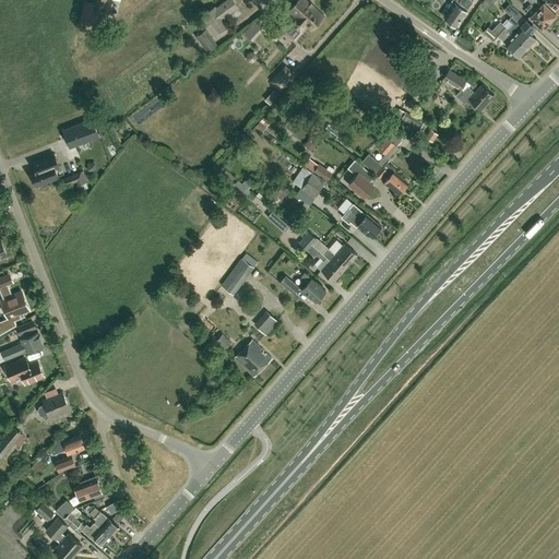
[(109,13),(111,0),(94,0),(94,2),(86,0),(84,0),(81,15),(81,20),(88,22),(88,19),(97,21),(99,11),(109,13)]
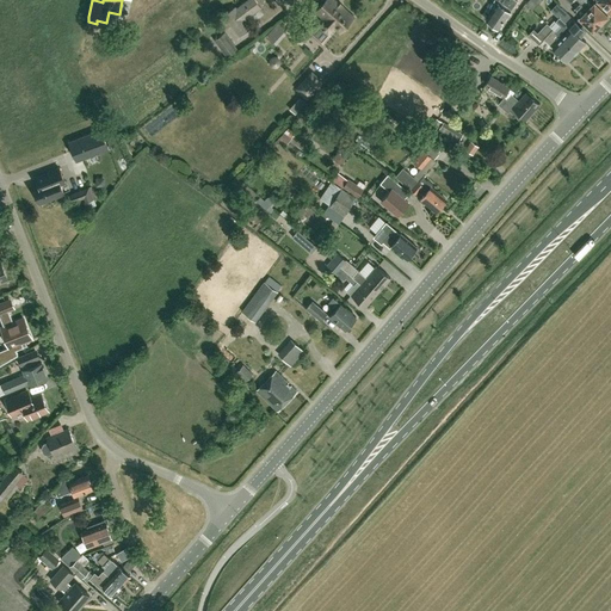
[(245,18),(260,6),(255,0),(248,0),(236,8),(235,6),(224,14),(240,35),(251,28),(245,18)]
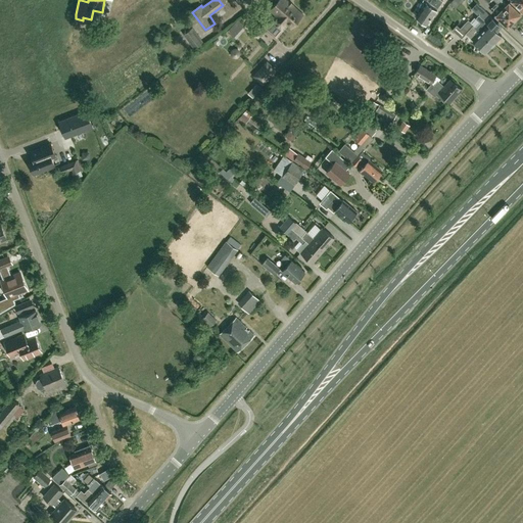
[(290,28),(302,14),(286,0),(278,0),(271,9),(280,17),(276,21),(284,29),(287,25),(290,28)]
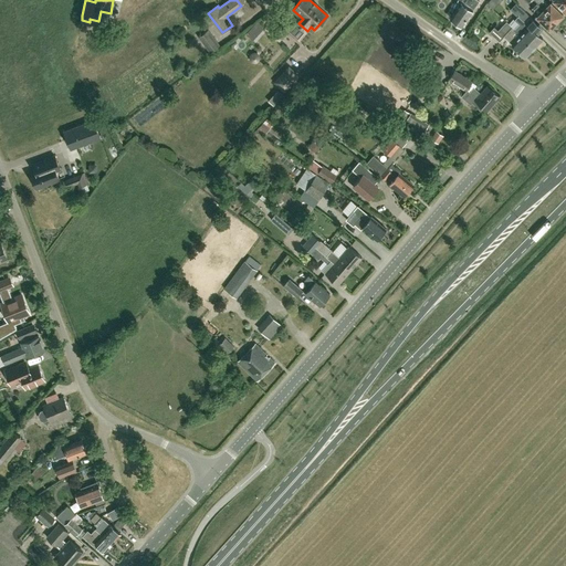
[(462,25),(480,0),(479,0),(457,0),(458,0),(460,2),(450,18),(462,25)]
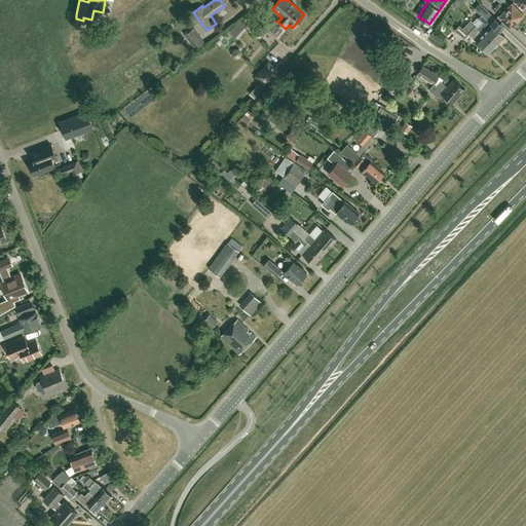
[(511,27),(517,20),(496,0),(487,0),(491,3),(492,4),(496,8),(496,11),(499,14),(498,15),(511,27)]
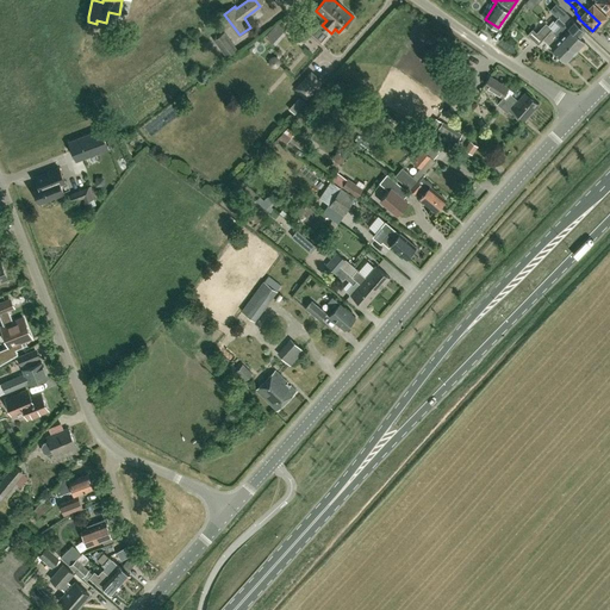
[(576,0),(599,23),(607,16),(593,2),(590,5),(584,0),(576,0)]
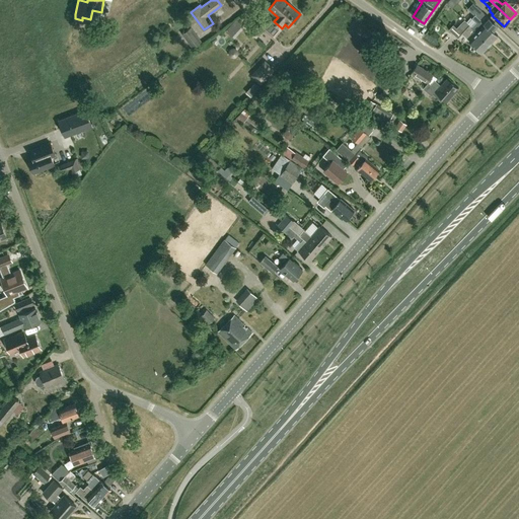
[(518,0),(507,0),(518,11),(518,10),(518,0)]
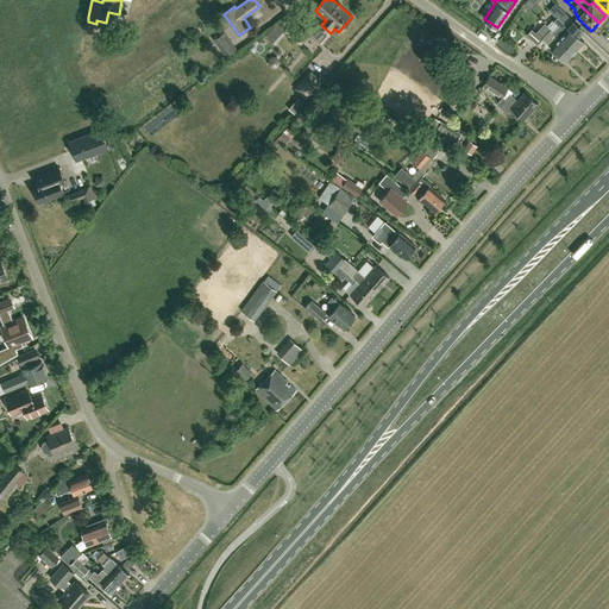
[(575,51),(584,42),(564,23),(569,17),(554,4),(548,10),(557,17),(553,22),(559,26),(553,31),(575,51)]
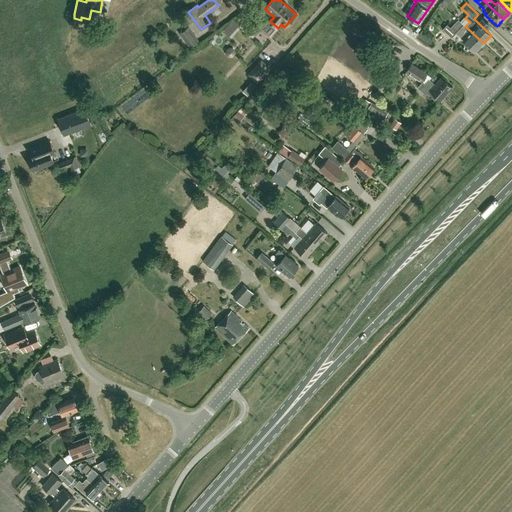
[(240,24),(234,18),(222,30),(228,36),(240,24)]
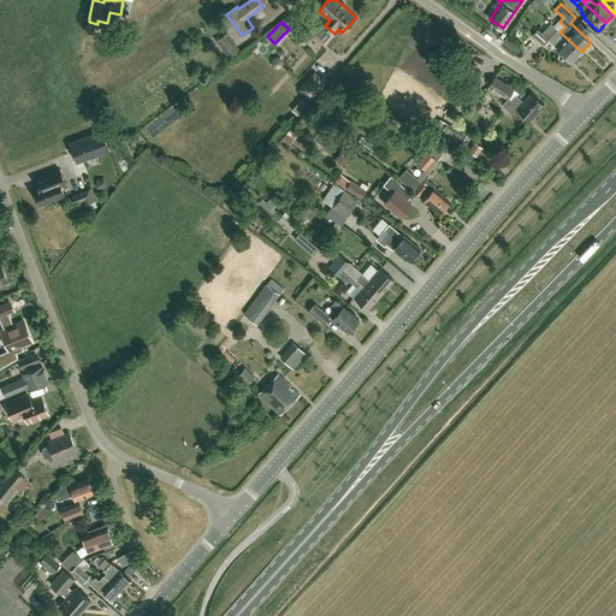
[(303,43),(317,29),(308,22),(295,36),(303,43)]
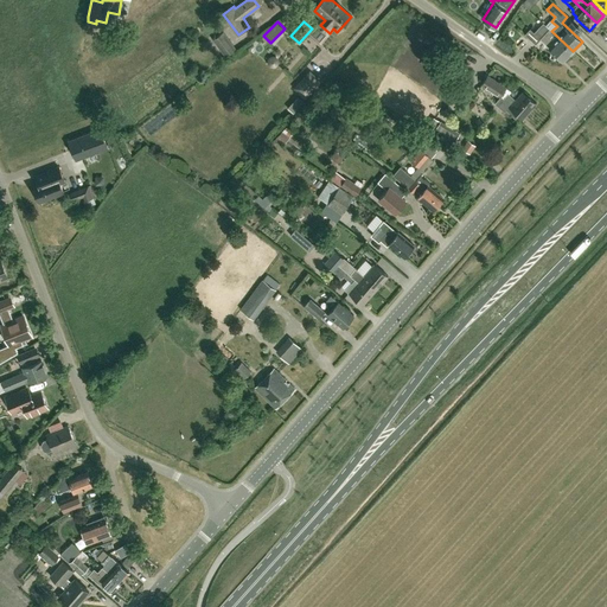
[(573,51),(551,31),(543,23),(534,32),(530,30),(525,34),(536,44),(542,38),(550,46),(549,48),(563,61),(573,51)]
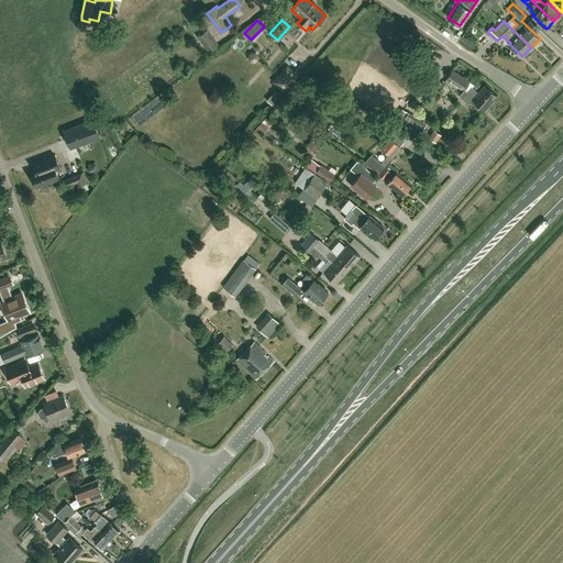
[(209,51),(219,44),(208,29),(197,36),(209,51)]
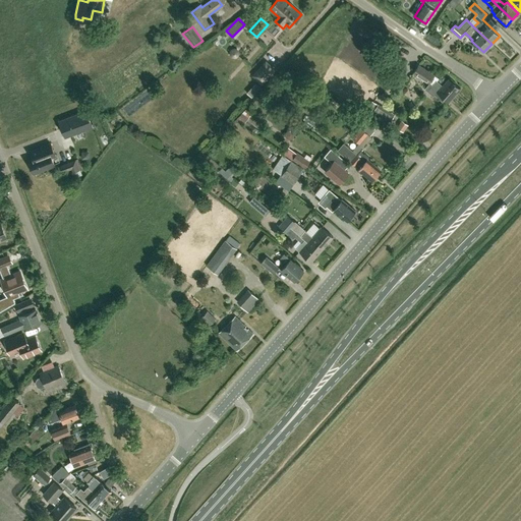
[(245,29),(237,38),(258,58),(268,49),(245,29)]
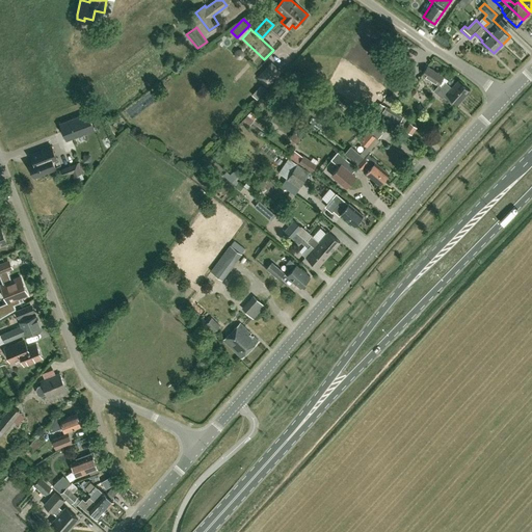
[(267,87),(283,72),(271,61),(257,77),(267,87)]
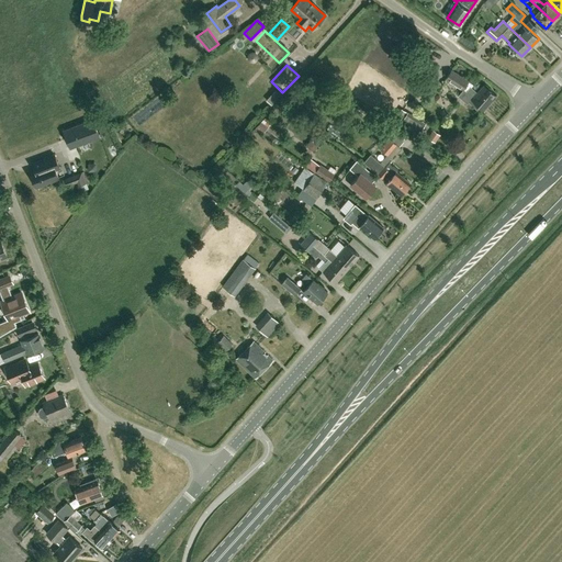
[(484,110),(496,96),(483,85),(478,92),(471,87),(473,85),(451,70),(446,78),(463,89),(458,94),(467,102),(469,101),(478,109),(480,105),(484,110)]
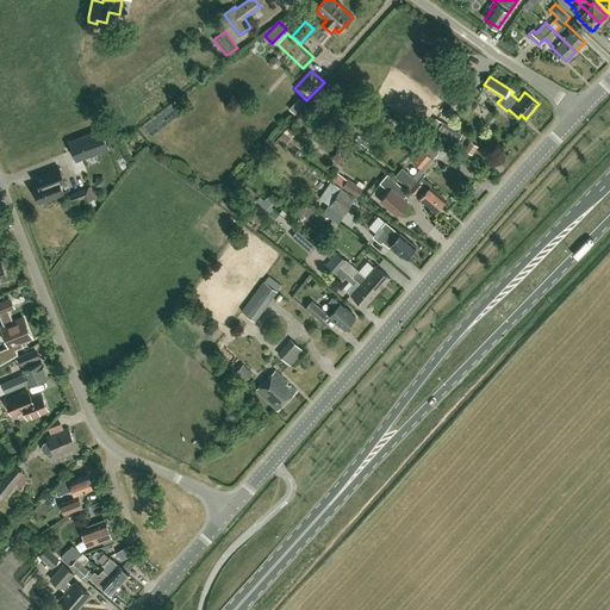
[(303,114),(307,106),(300,101),(296,110),(303,114)]
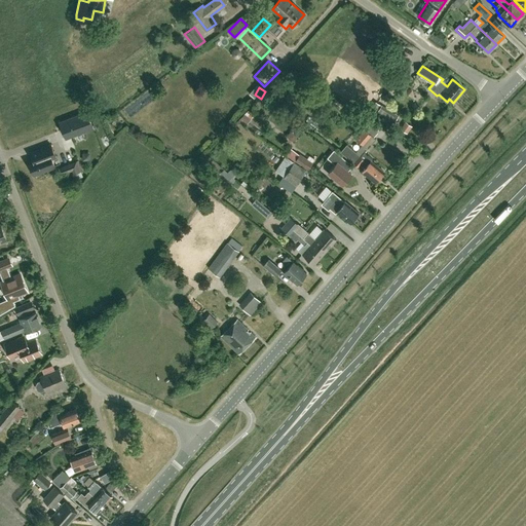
[(374,116),(390,127),(395,121),(398,116),(381,105),(378,110),(374,116)]
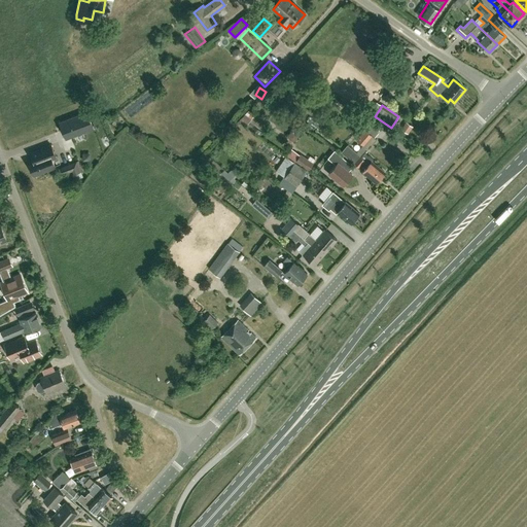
[(322,120),(328,111),(321,106),(315,115),(322,120)]
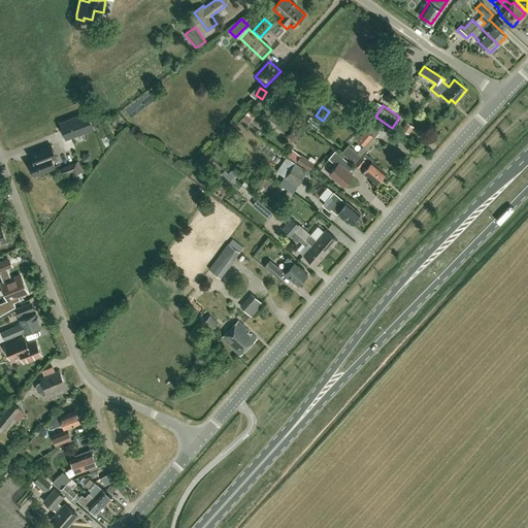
[(249,124),(253,119),(251,118),(254,113),(248,109),(240,120),(244,123),(244,122),(249,124)]
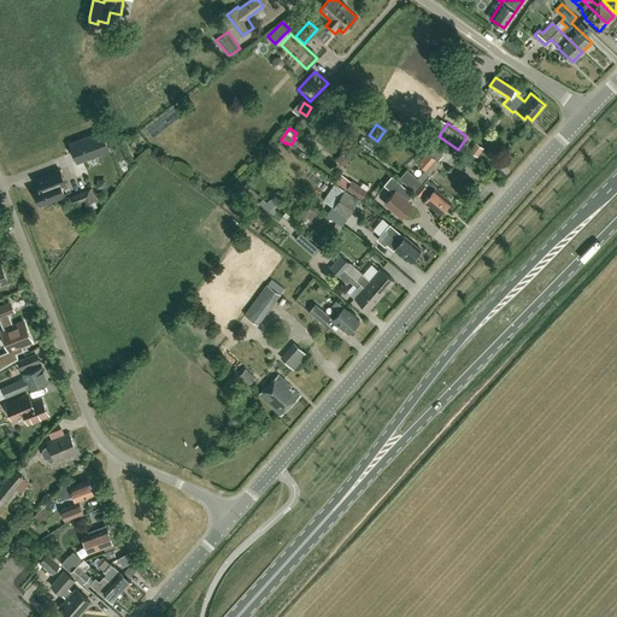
[(70,144),(77,162),(109,150),(103,131),(70,144)]
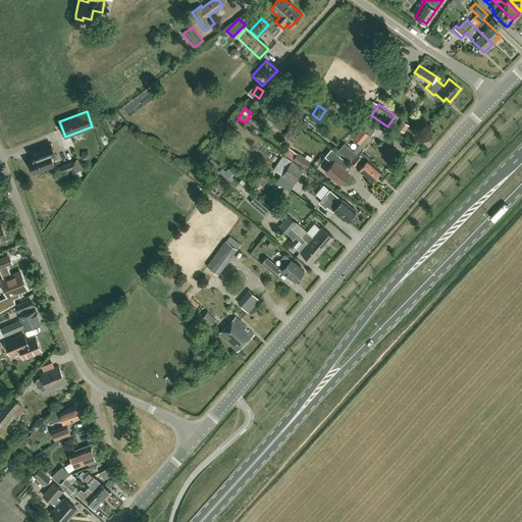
[(313,126),(316,121),(307,114),(303,119),(313,126)]
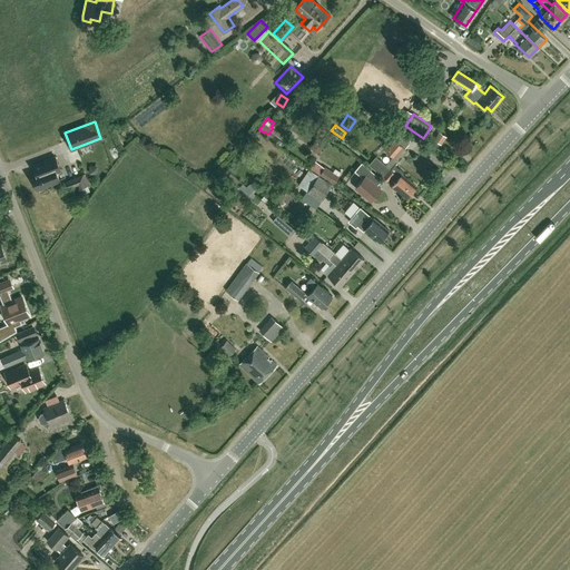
[(440,131),(434,139),(442,144),(446,136),(440,131)]
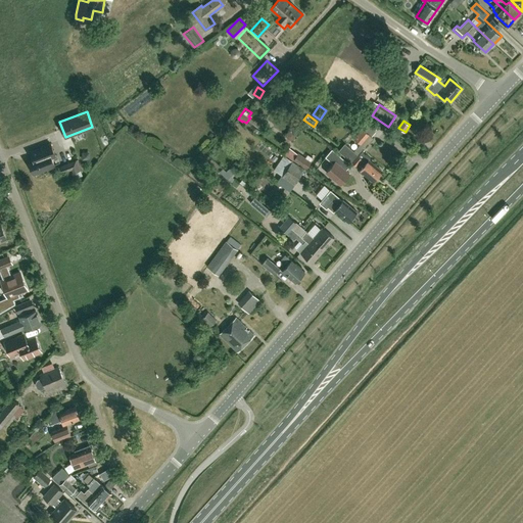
[(361,144),(369,134),(363,128),(353,138),(361,144)]
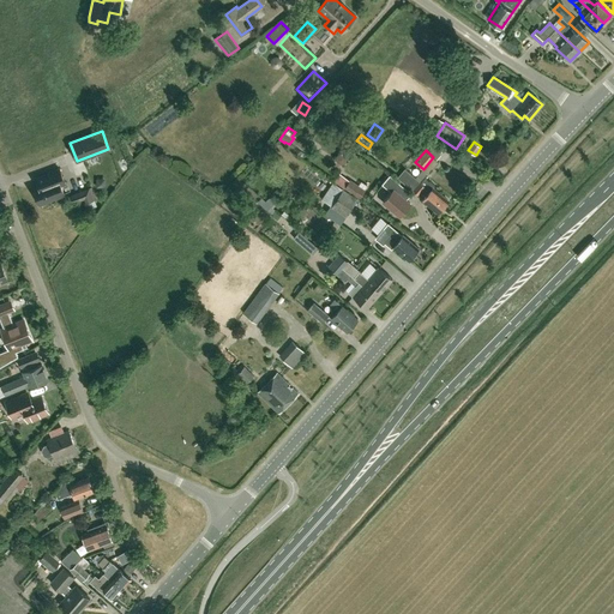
[(36,178),(38,185),(34,187),(40,204),(64,194),(60,185),(65,184),(60,168),(46,174),(36,178)]
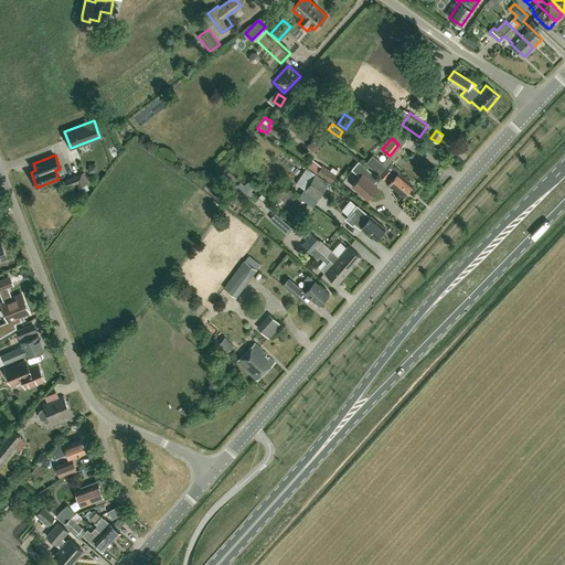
[(398,172),(401,170),(395,166),(392,162),(387,168),(383,163),(373,156),(366,163),(376,171),(385,179),(386,178),(391,181),(388,183),(403,194),(412,183),(398,172)]
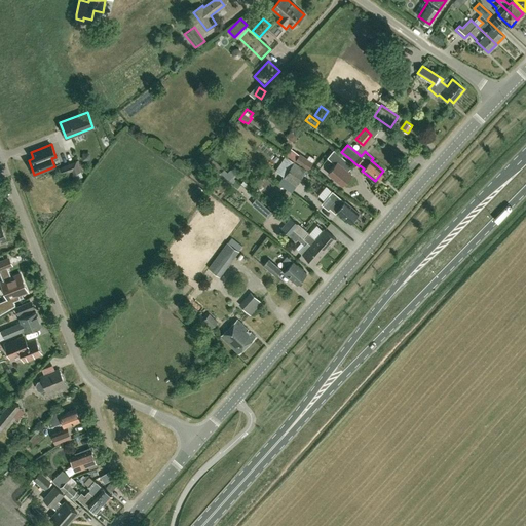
[(342,185),(351,174),(348,171),(352,165),(334,149),(327,157),(335,164),(328,173),(342,185)]
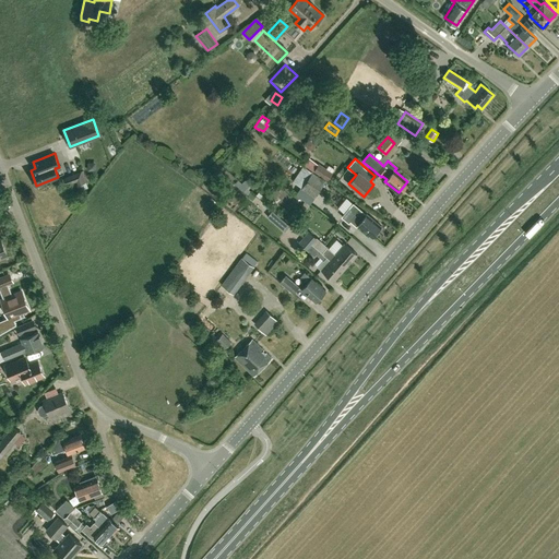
[(328,179),(332,173),(318,164),(314,170),(328,179)]
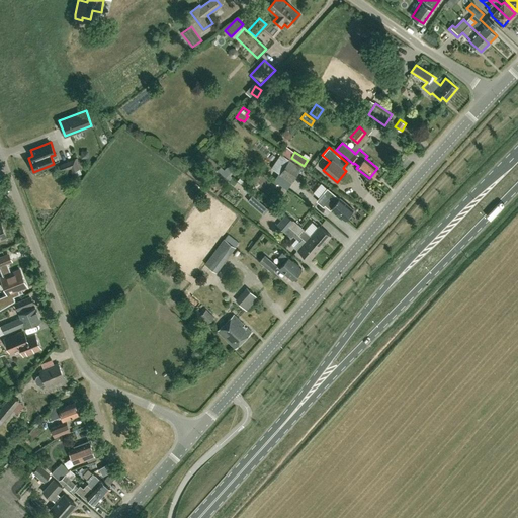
[(289,159),(281,154),(271,168),(280,173),(279,174),(291,182),(301,167),(289,158),(289,159)]
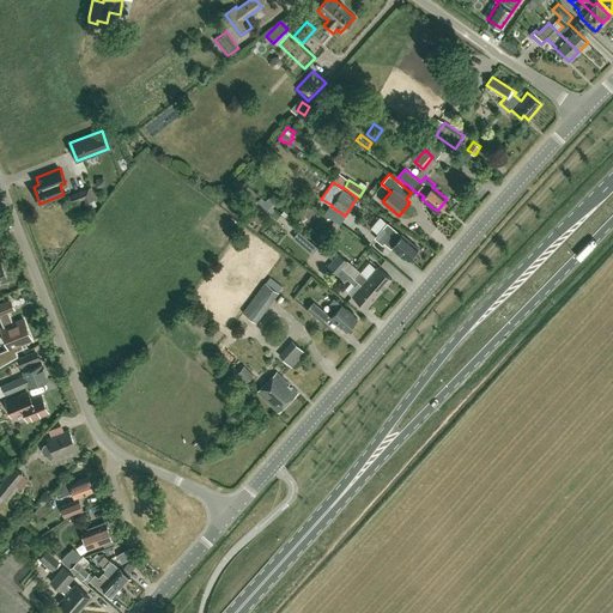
[(486,200),(493,192),(485,184),(478,193),(486,200)]
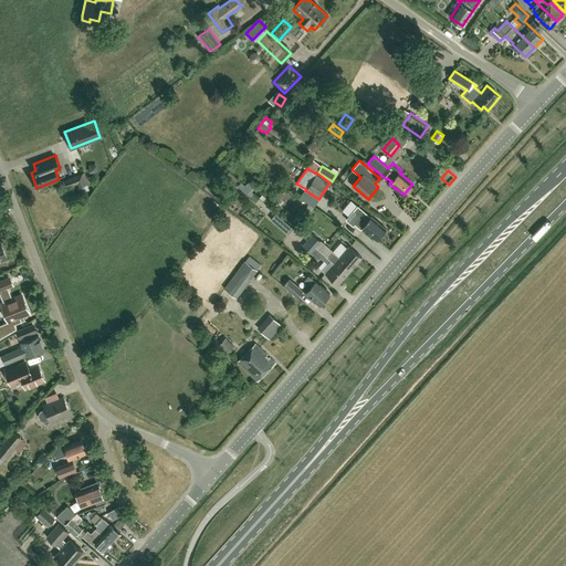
[(82,173),(65,179),(67,187),(77,182),(80,187),(86,184),(82,173)]
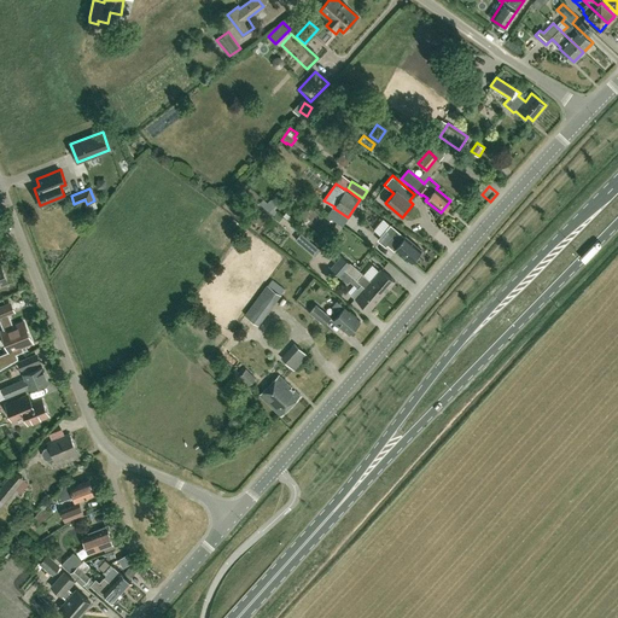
[(263,198),(260,203),(273,216),(278,211),(275,209),(279,204),(272,198),(268,203),(263,198)]
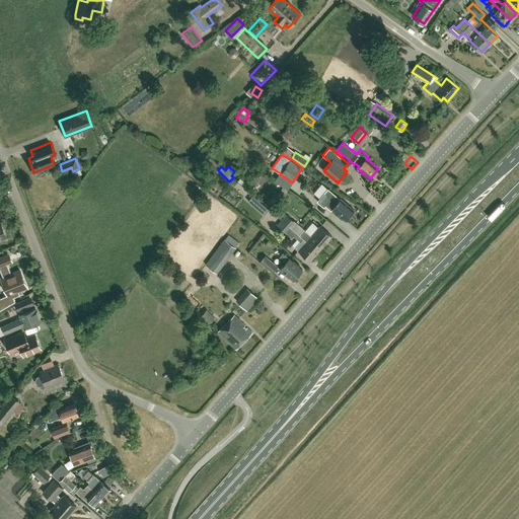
[(352,215),(350,214),(354,210),(341,198),(341,199),(328,188),(317,201),(324,207),(325,205),(330,209),(331,208),(346,220),(347,218),(348,220),(352,215)]
